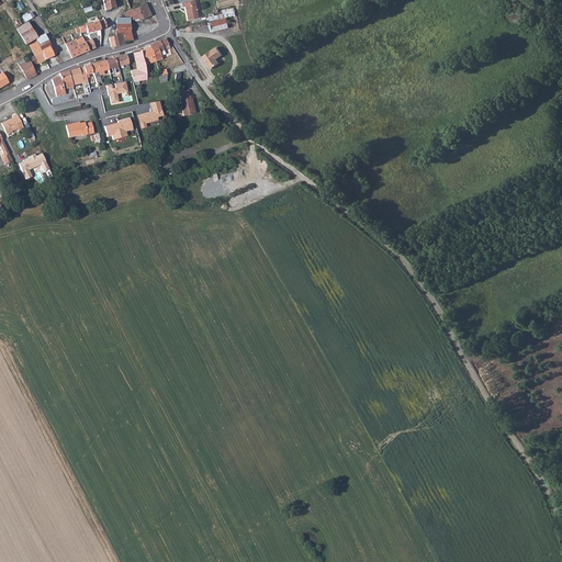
[(104,10),(115,7),(113,0),(112,0),(103,2),(104,10)]
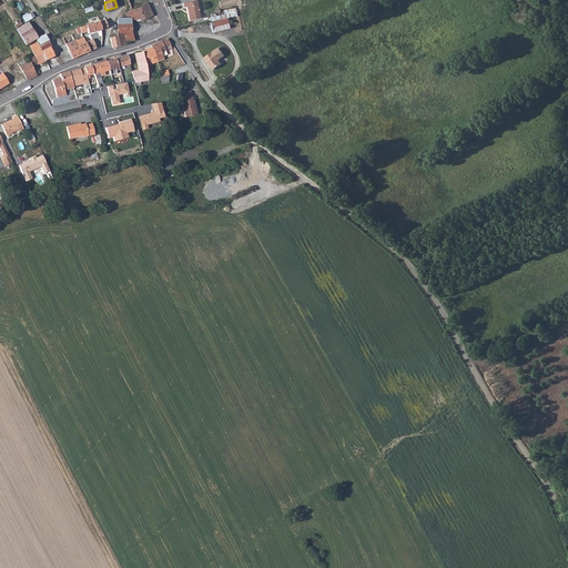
[(127,0),(131,9),(140,6),(137,0),(127,0)]
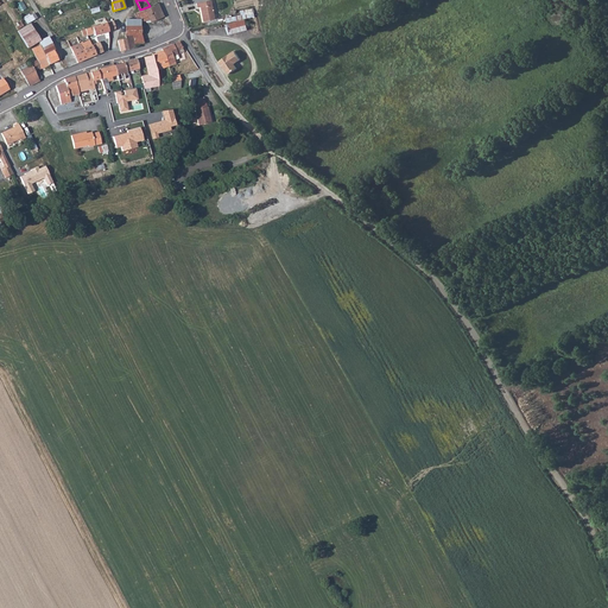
[(196,7),(200,7),(202,21),(214,19),(210,0),(195,4),(196,7)]
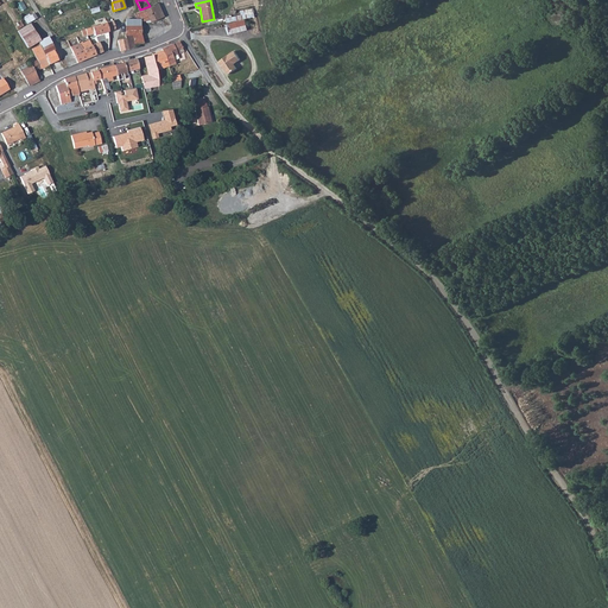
[(163,17),(158,4),(145,10),(151,21),(151,23),(163,17)]
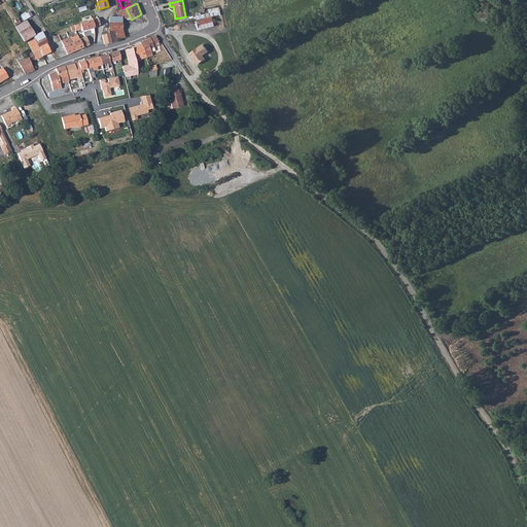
[(195,16),(196,21),(210,18),(220,15),(219,10),(218,7),(208,10),(209,13),(201,14),(196,15),(195,16)]
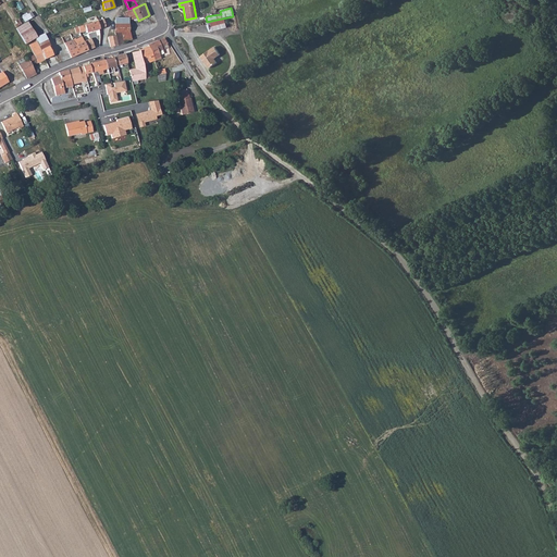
[(133,9),(123,12),(126,20),(128,20),(138,20),(133,9)]
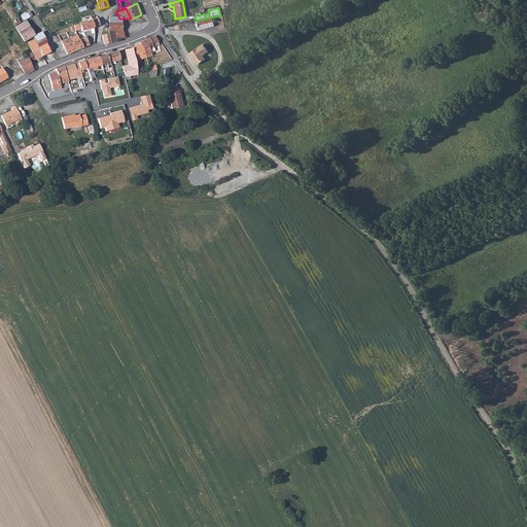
[(33,16),(30,12),(23,16),(26,21),(33,16)]
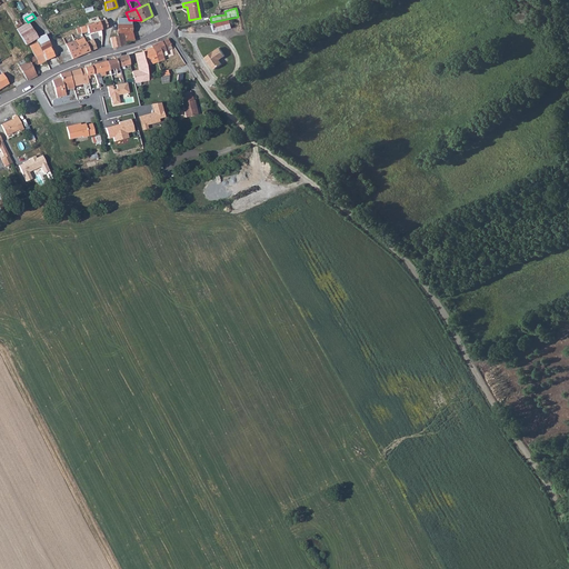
[(106,19),(99,21),(101,30),(107,28),(108,26),(106,19)]
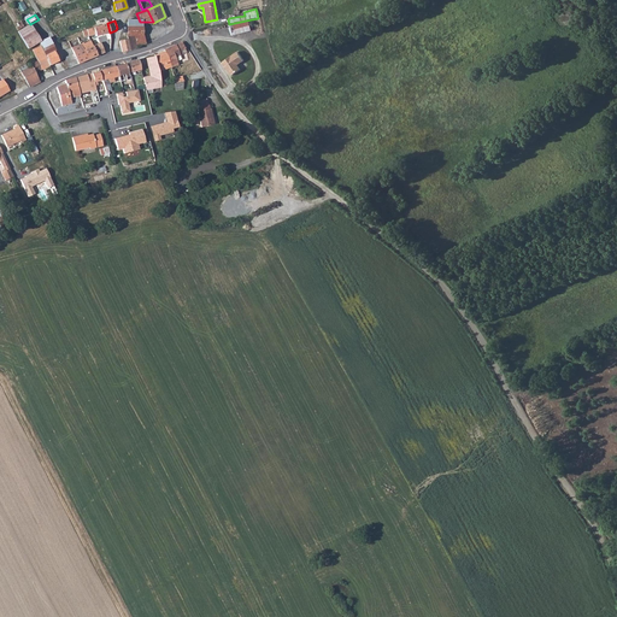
[(229,24),(228,24),(230,35),(248,30),(246,21),(229,24)]
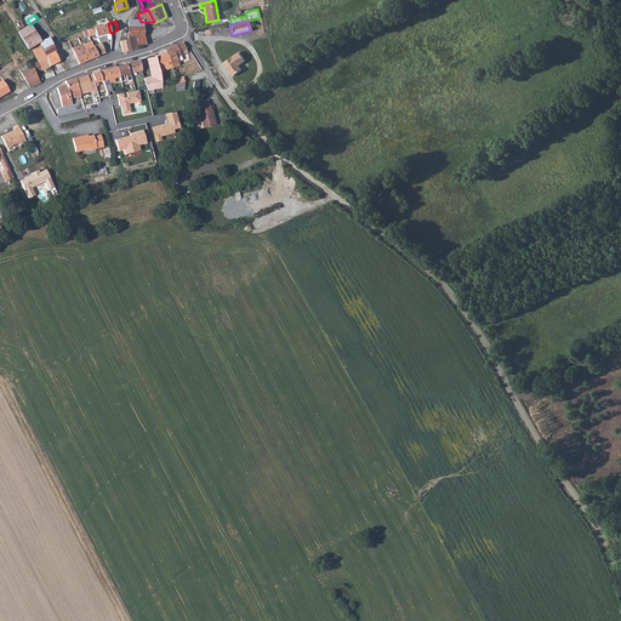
[(86,30),(89,35),(89,36),(95,34),(96,36),(110,33),(108,23),(86,30)]
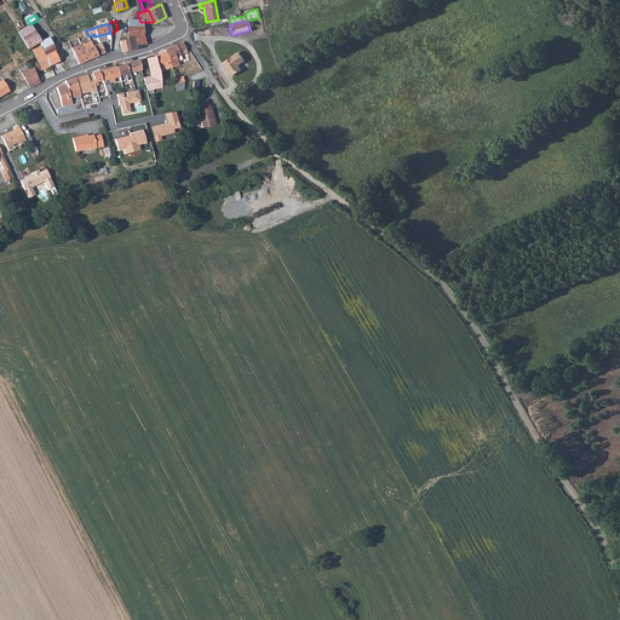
[(40,42),(30,24),(17,32),(28,50),(38,44),(40,42)]
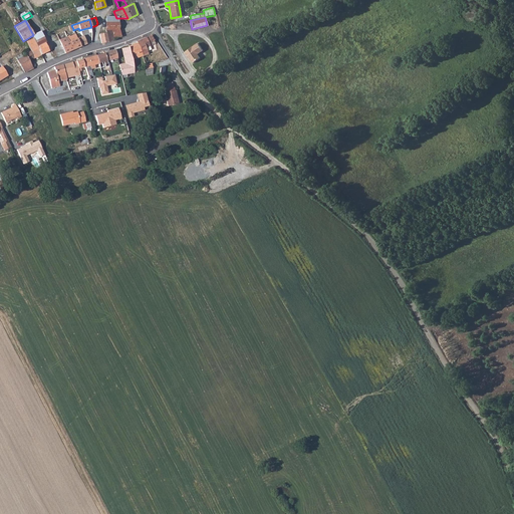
[(108,41),(113,40),(112,37),(110,29),(106,29),(105,30),(105,32),(106,32),(108,41)]
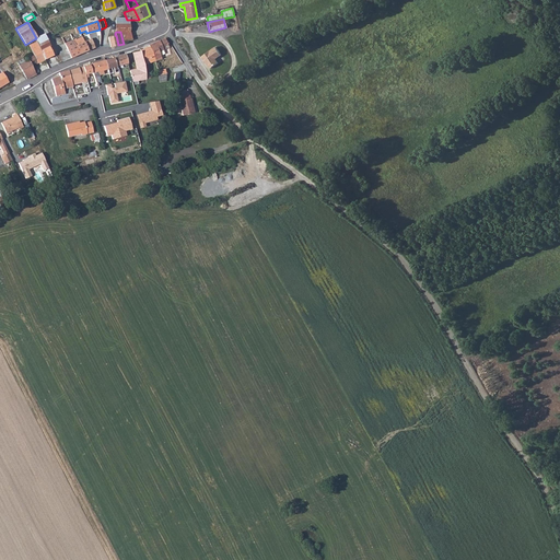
[(41,50),(48,47),(42,35),(36,38),(34,39),(35,41),(36,42),(41,50)]
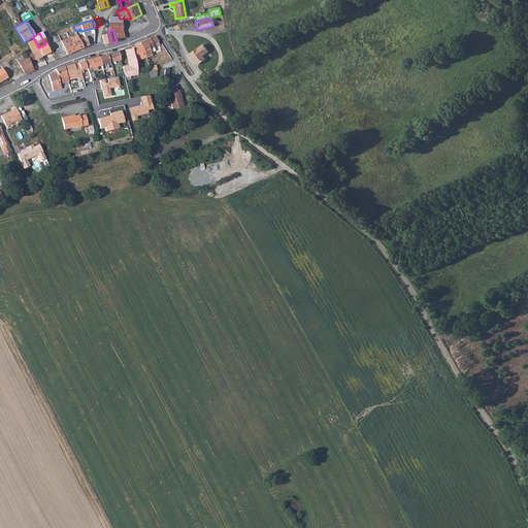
[(104,44),(111,42),(109,33),(108,33),(106,34),(103,35),(102,36),(104,44)]
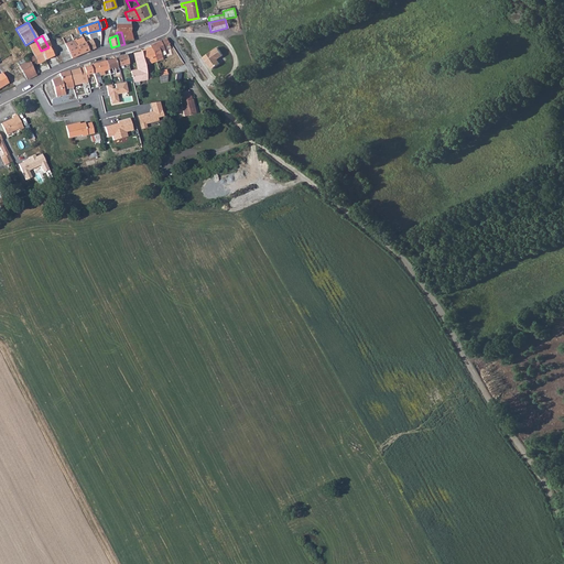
[(79,55),(88,51),(84,41),(83,38),(78,39),(78,41),(77,42),(76,39),(73,40),(79,55)]
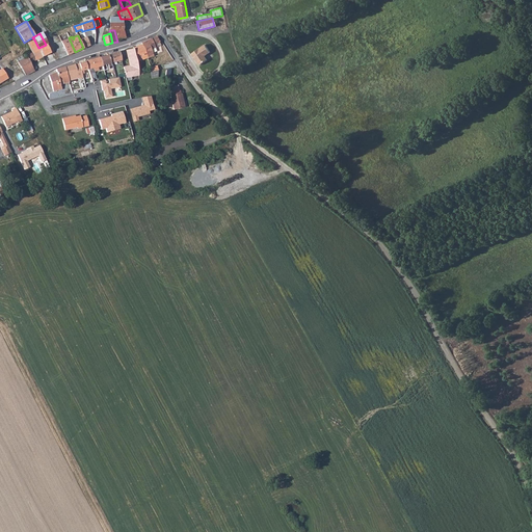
[(83,48),(89,45),(86,36),(81,38),(81,37),(79,38),(83,48)]
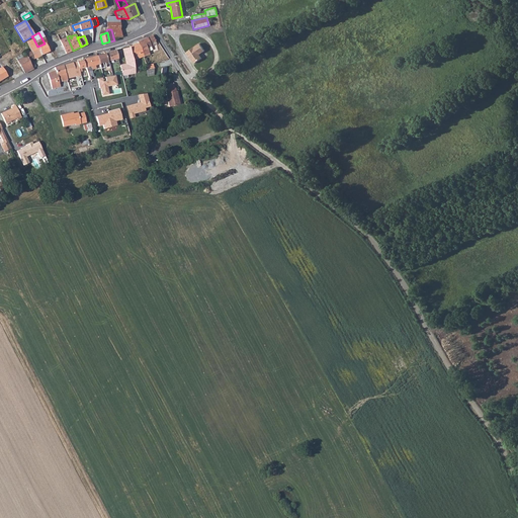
[(156,44),(153,35),(138,41),(139,42),(130,47),(133,60),(149,53),(149,51),(152,50),(151,46),(156,44)]
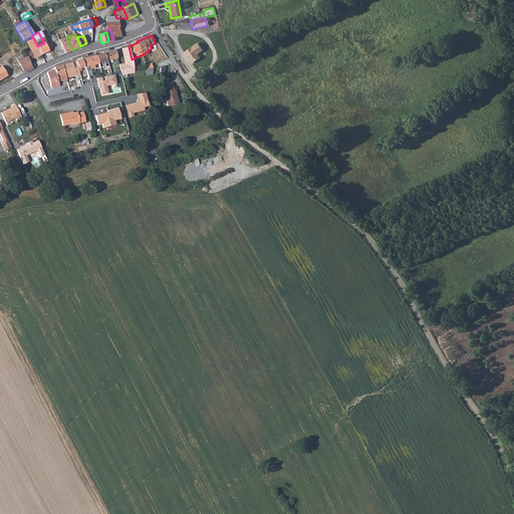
[(64,53),(72,50),(66,36),(59,40),(61,45),(64,53)]
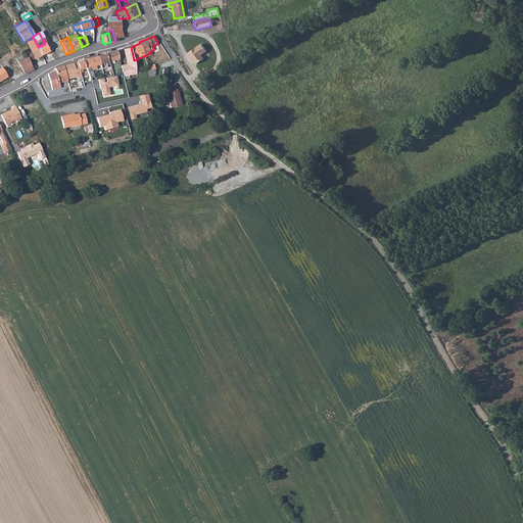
[(35,58),(42,55),(38,47),(34,39),(27,43),(32,52),(35,58)]
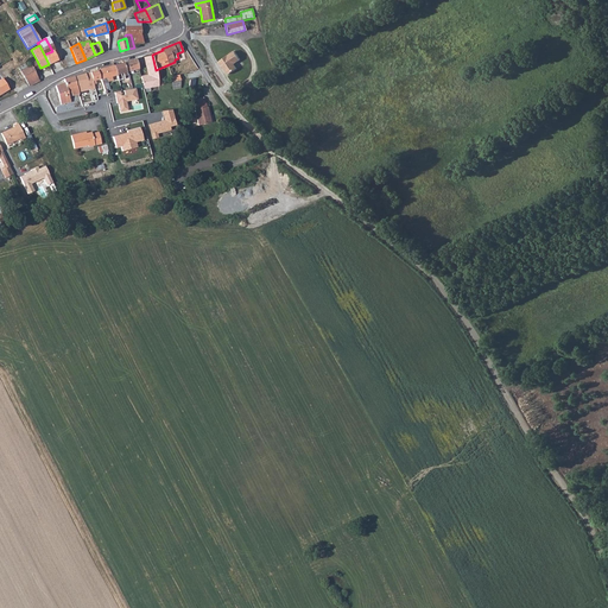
[(235,50),(219,61),(221,65),(222,64),(228,74),(236,68),(234,63),(240,59),(235,50)]
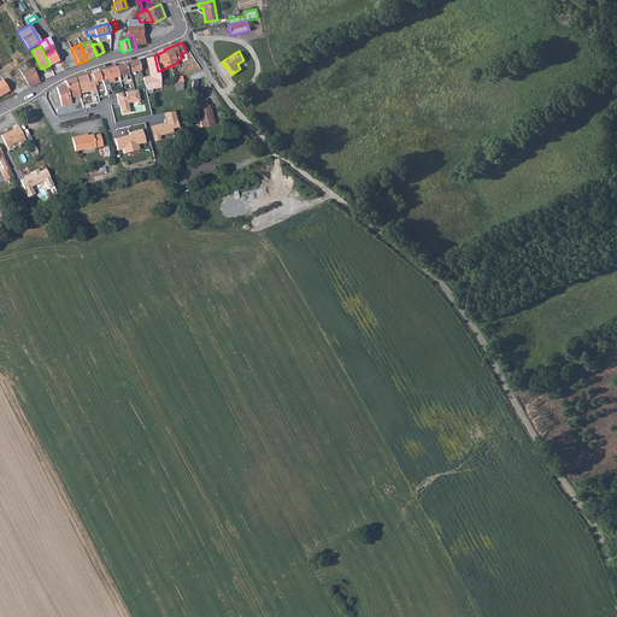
[(45,56),(50,65),(58,62),(53,52),(45,56)]
